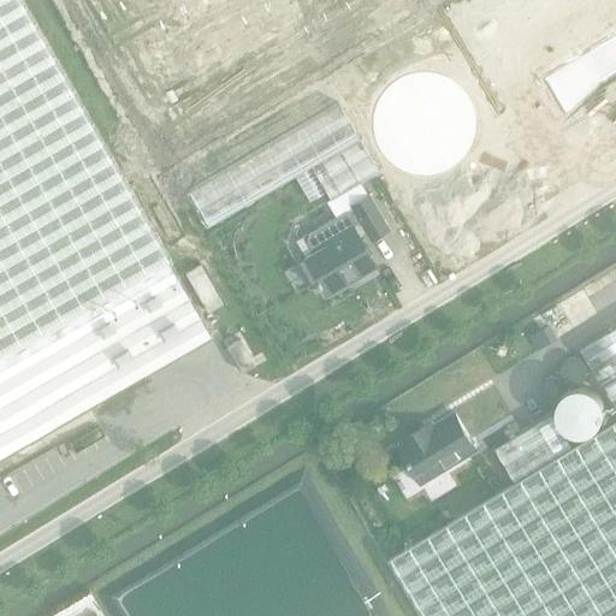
[(0,0),(0,455),(211,336),(18,0),(0,0)]
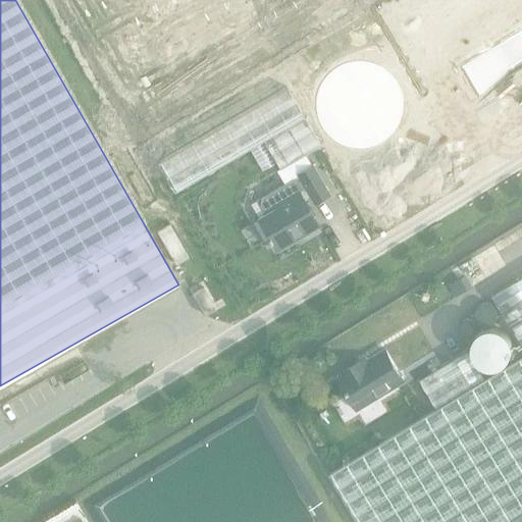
[(52,0),(137,144),(370,8),(382,0),(52,0)]
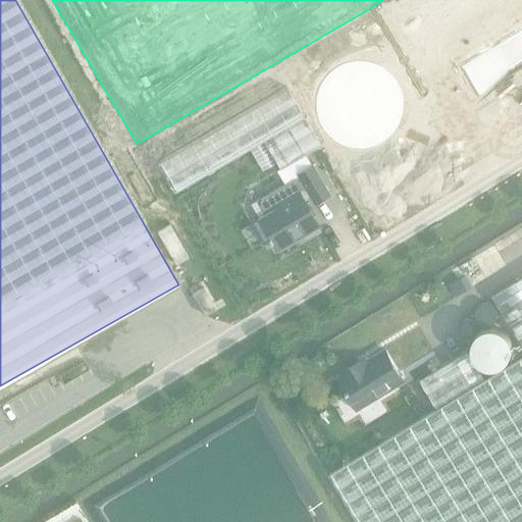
[(521,0),(382,0),(370,8),(420,94),(521,34),(521,0)]
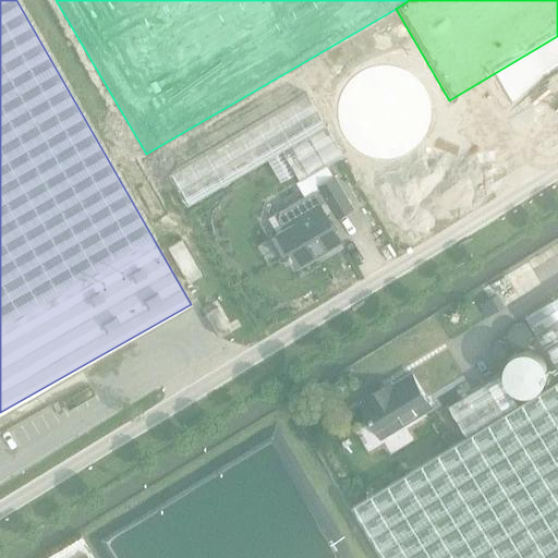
[(170,173),(187,205),(281,150),(299,180),(342,155),(306,94),(170,173)]
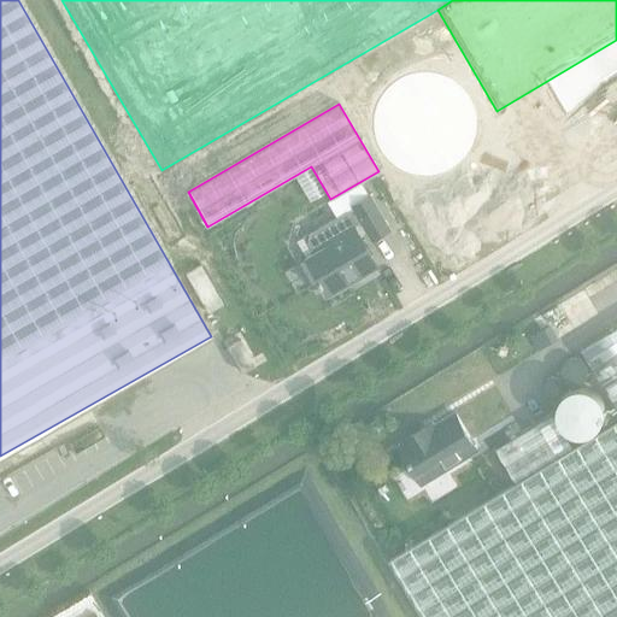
[(153,188),(140,195),(150,213),(163,206),(153,188)]
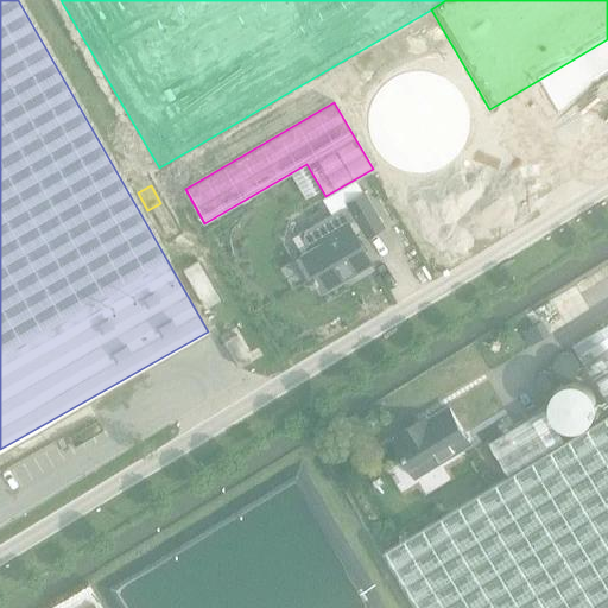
[(381,227),(362,194),(347,203),(348,206),(304,230),(302,242),(308,252),(301,255),(321,292),(343,279),(340,274),(349,268),(350,270),(368,259),(353,234),(361,229),(365,235),(381,227)]
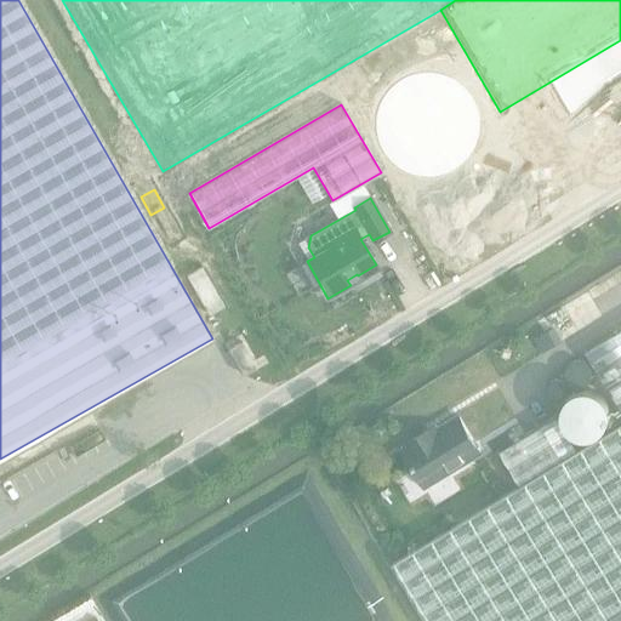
[(171,249),(183,241),(169,216),(157,222),(171,249)]
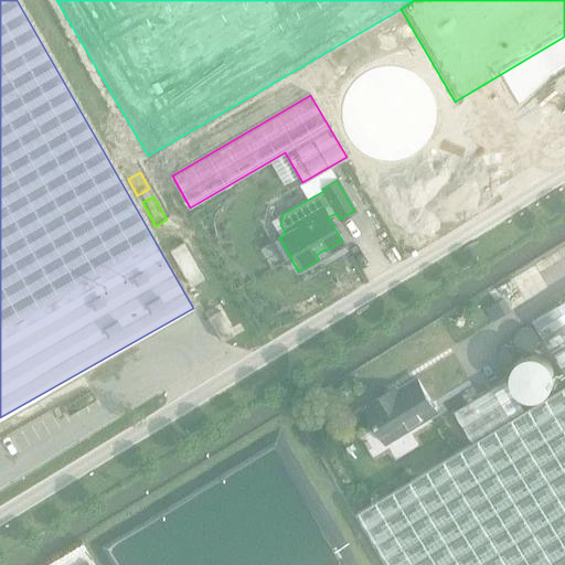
[(183,243),(170,251),(190,287),(204,279),(183,243)]
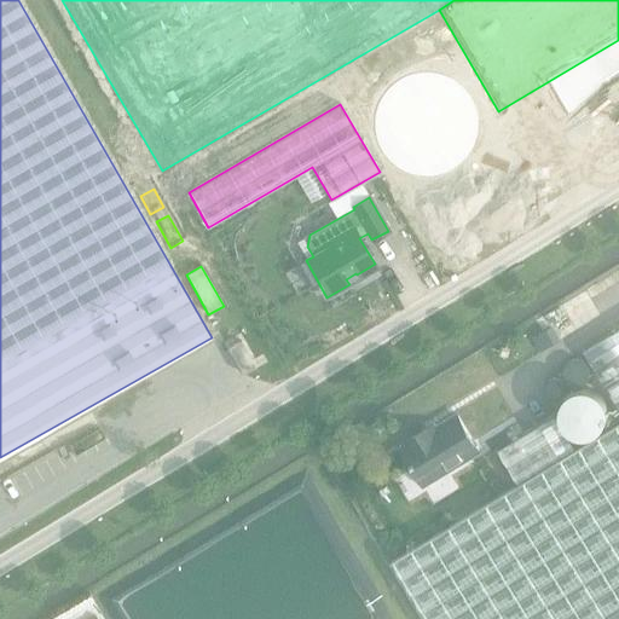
[(618,329),(584,351),(618,408),(618,329)]
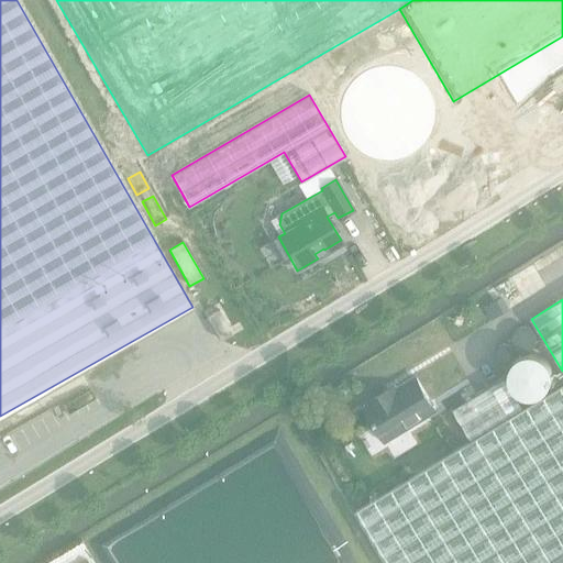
[(492,301),(475,311),(483,323),(498,312),(492,301)]
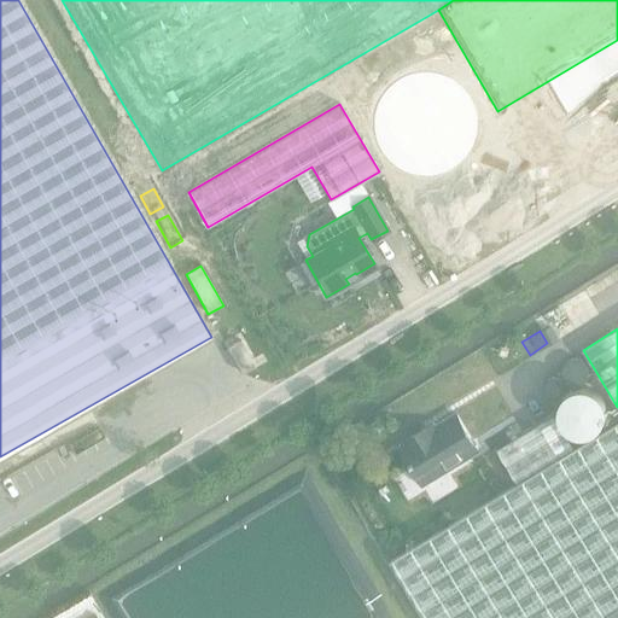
[(254,366),(252,363),(239,340),(227,348),(242,373),(246,371),(254,366)]
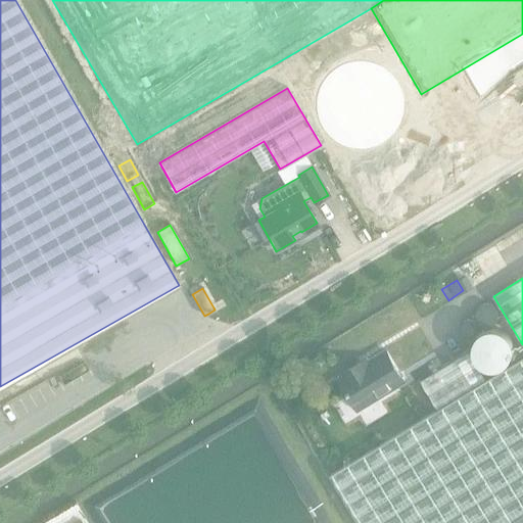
[(361,409),(405,381),(386,350),(369,361),(367,359),(340,375),(341,378),(338,379),(348,395),(351,393),(361,409)]
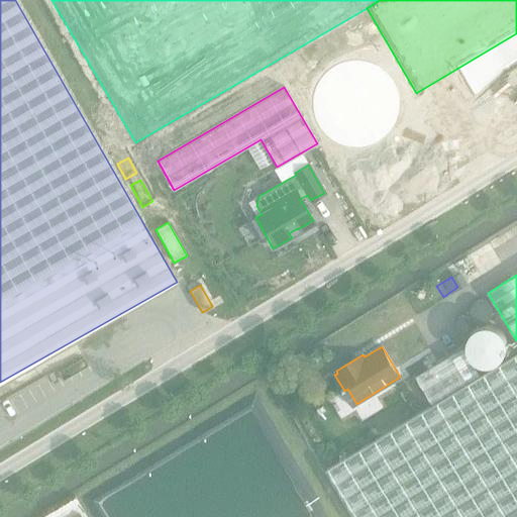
[(516,516),(516,352),(481,376),(464,347),(435,366),(404,384),(421,412),(328,469),(357,516),(516,516)]
